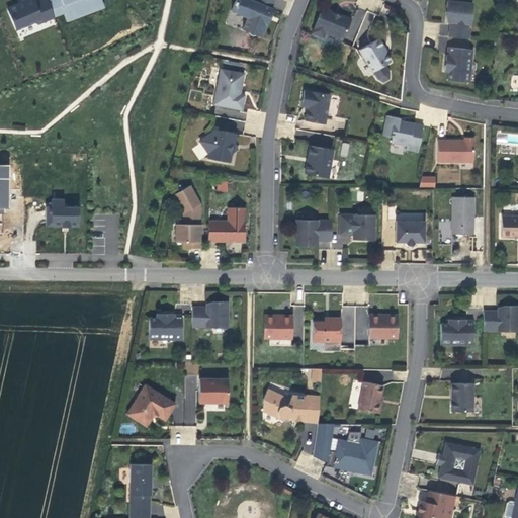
[(36,24),(54,17),(52,13),(47,0),(37,0),(34,1),(33,0),(30,0),(25,3),(17,6),(14,5),(10,6),(9,9),(7,10),(15,30),(33,22),(36,24)]
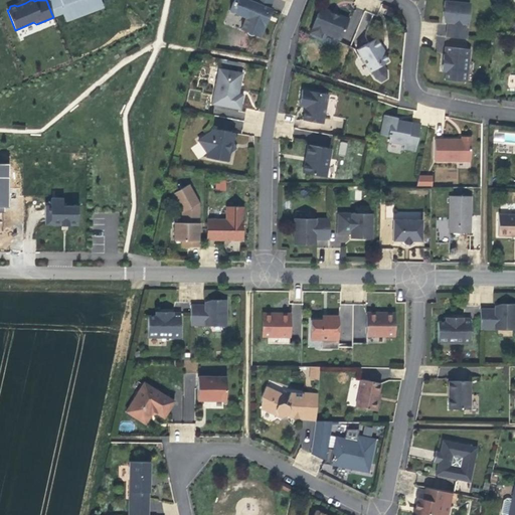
[(46,0),(51,13),(69,5),(73,15),(102,3),(100,0),(46,0)]
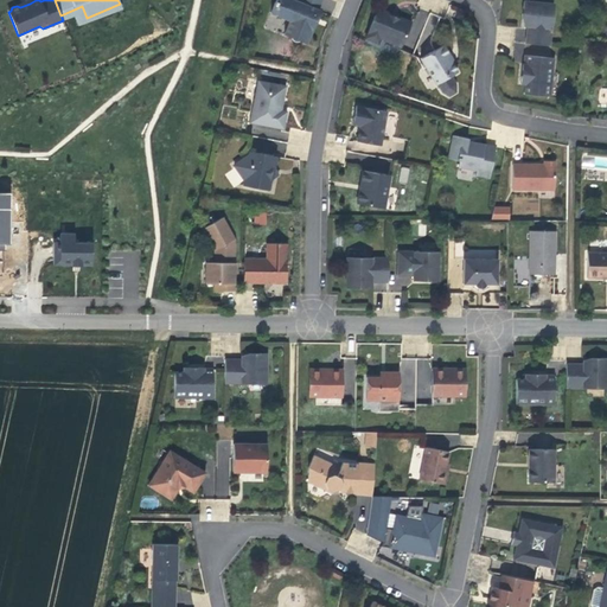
[(318,11),(321,0),(300,0),(300,4),(292,0),(275,0),(272,12),(291,20),(285,34),(306,44),(312,30),(313,30),(320,12),(318,11)]
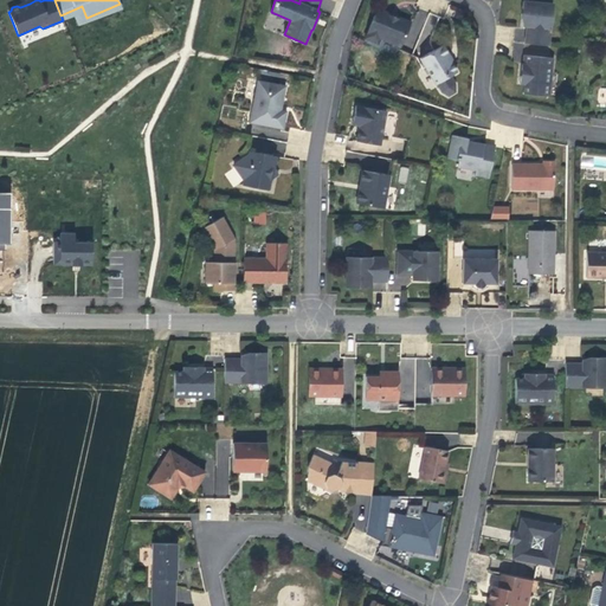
[(526,8),(524,19),(523,26),(527,26),(526,43),(548,45),(552,4),(523,1),(522,8),(526,8)]
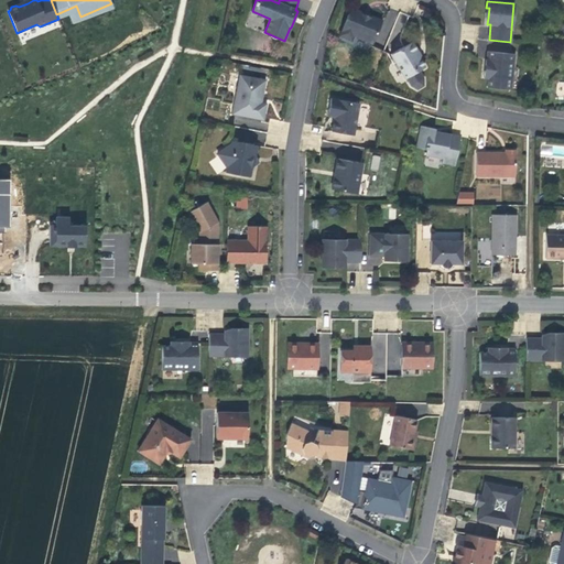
[(76,6),(56,14),(58,19),(69,14),(73,23),(112,7),(111,3),(80,17),(76,6)]
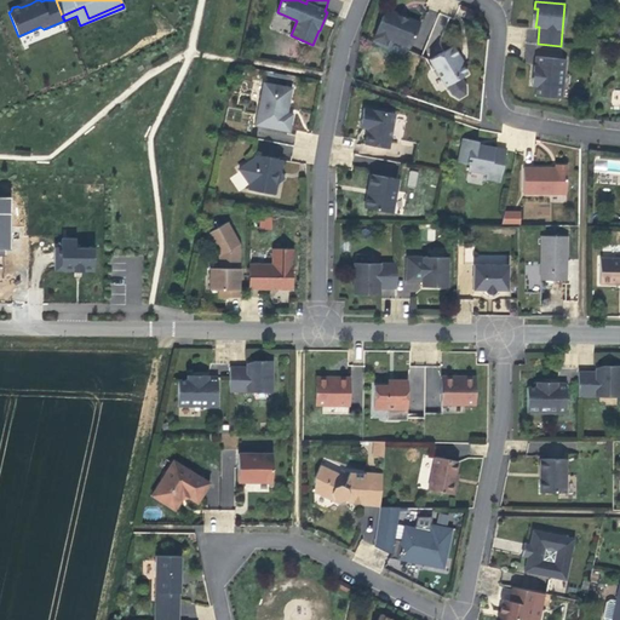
[(397,13),(385,9),(373,39),(386,44),(389,39),(407,46),(411,36),(414,34),(419,23),(407,18),(406,21),(396,17),(397,13)]
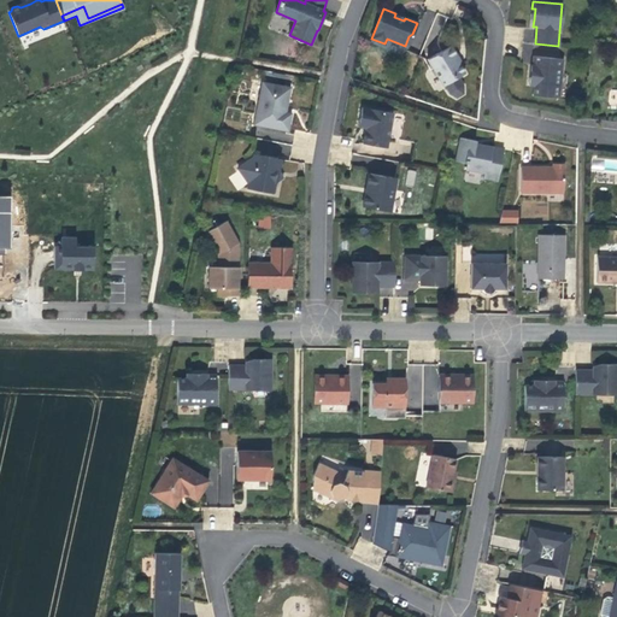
[(463,86),(458,77),(464,74),(458,63),(454,57),(457,56),(451,46),(428,59),(444,86),(445,86),(450,94),(457,98),(463,93),(463,86)]
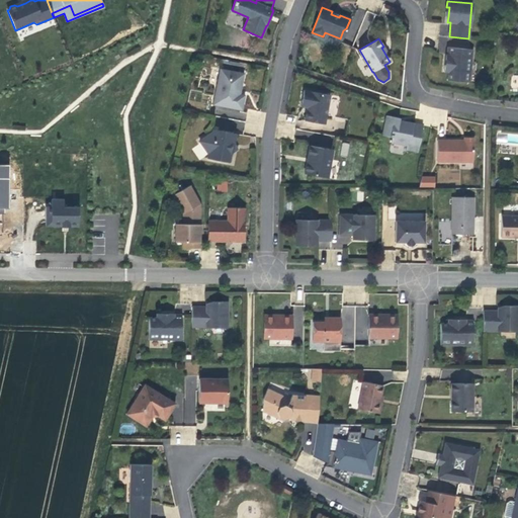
[(472,50),(448,47),(447,55),(446,55),(445,60),(447,62),(449,62),(448,72),(447,80),(468,82),(472,50)]
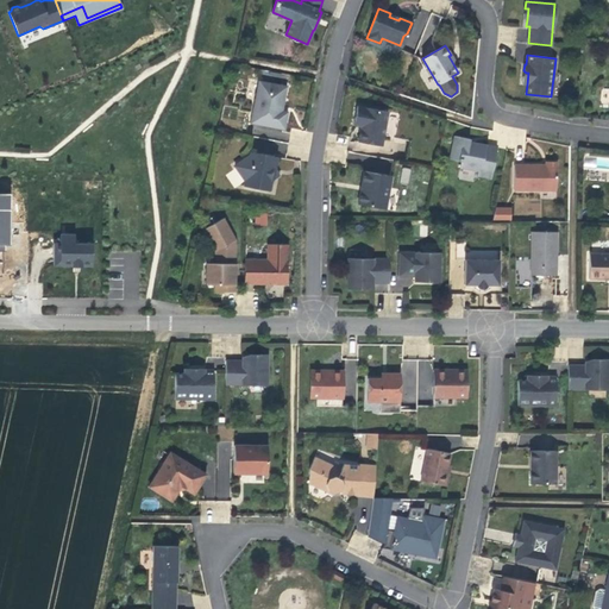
[(259,81),(251,124),(284,130),(288,112),(282,111),(280,111),(282,104),(284,104),(287,86),(259,81)]
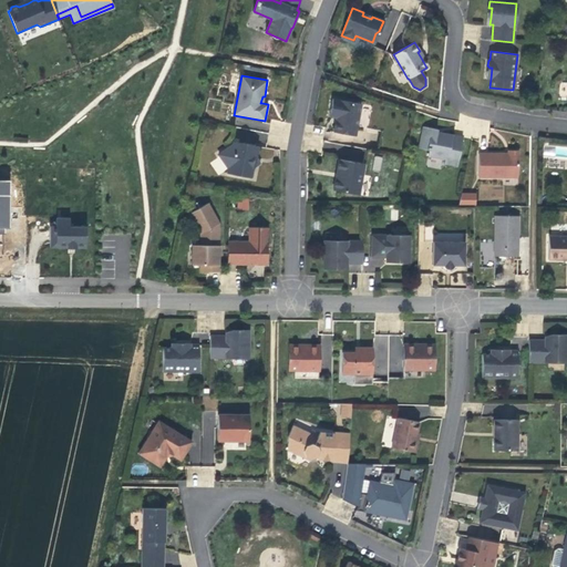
[(337,117),(333,132),(356,136),(361,103),(332,99),(330,112),(338,113),(337,117)]
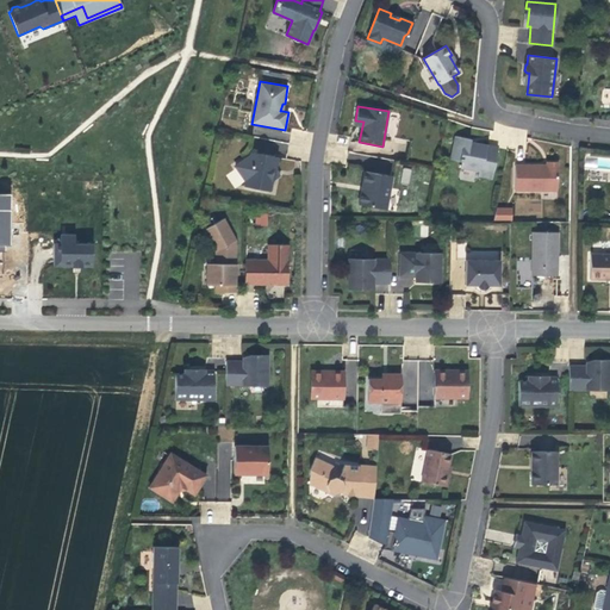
[(460,168),(479,170),(478,176),(492,179),(498,148),(470,142),(471,139),(455,136),(450,160),(461,162),(460,168)]
